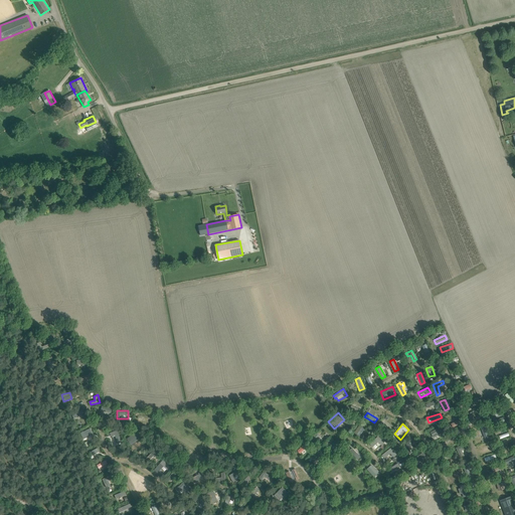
[(353,433),(359,437),(365,428),(359,424),(353,433)]
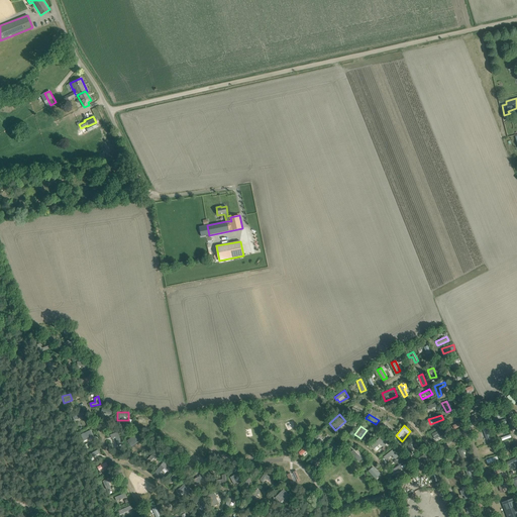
[(80,434),(82,440),(93,436),(90,429),(80,434)]
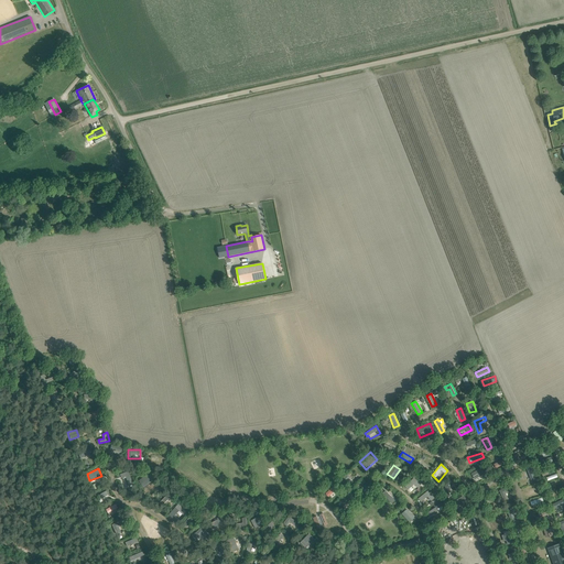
[(470,473),(476,481),(485,476),(479,468),(470,473)]
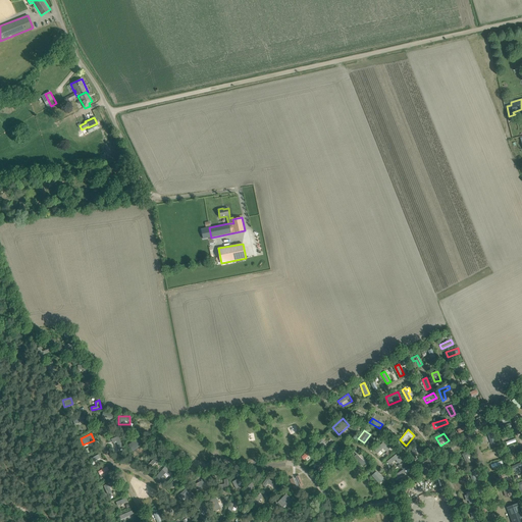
[(119,436),(107,439),(108,442),(116,440),(118,451),(123,450),(119,436)]
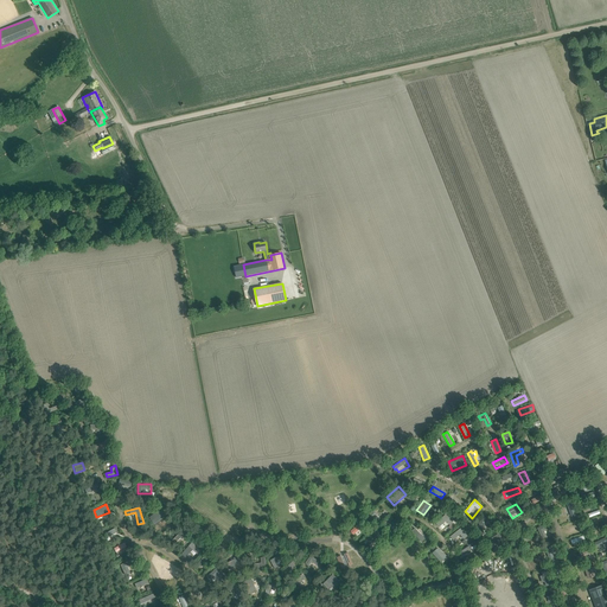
[(148,518),(154,524),(166,513),(160,508),(148,518)]
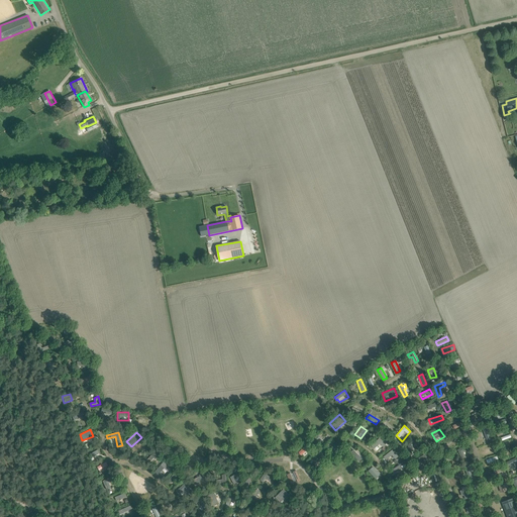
[(380,437),(371,445),(374,449),(375,447),(378,450),(386,443),(380,437)]
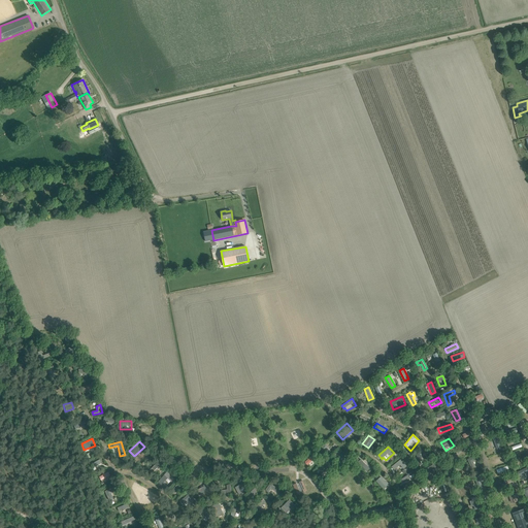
[(417,454),(420,460),(428,456),(425,449),(417,454)]
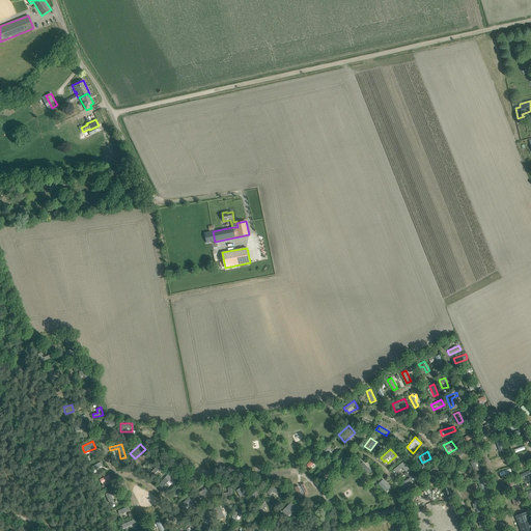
[(95,472),(104,468),(101,462),(91,466),(95,472)]
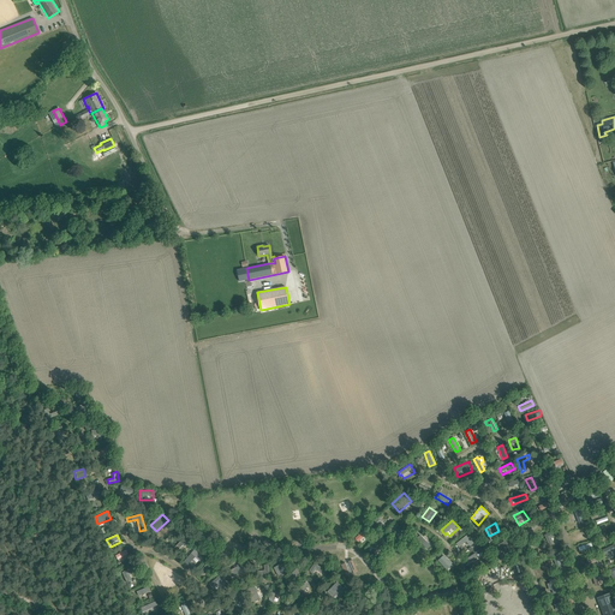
[(427,550),(431,545),(419,535),(415,538),(427,550)]
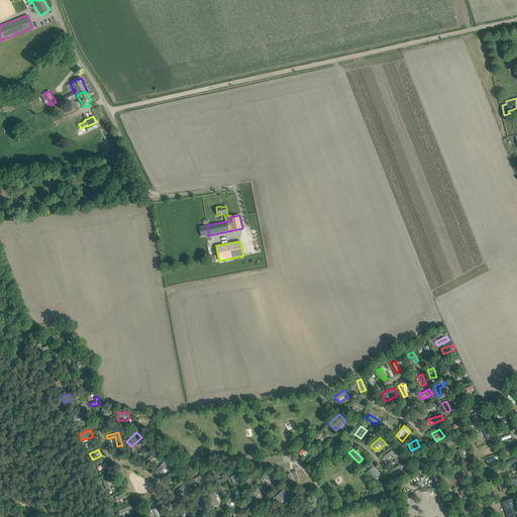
[(392,455),(395,459),(398,457),(393,449),(383,456),(385,459),(392,455)]
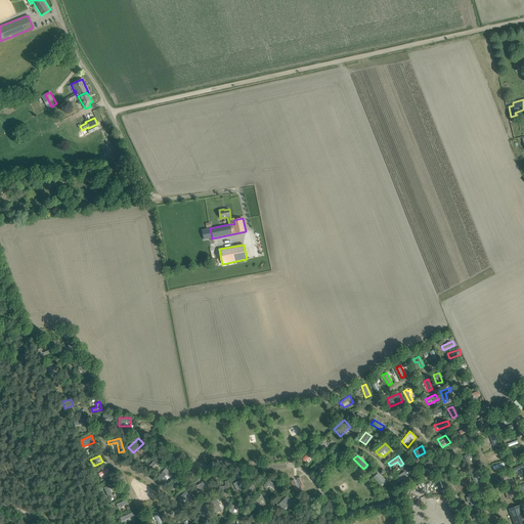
[(153,468),(158,463),(155,460),(149,465),(153,468)]
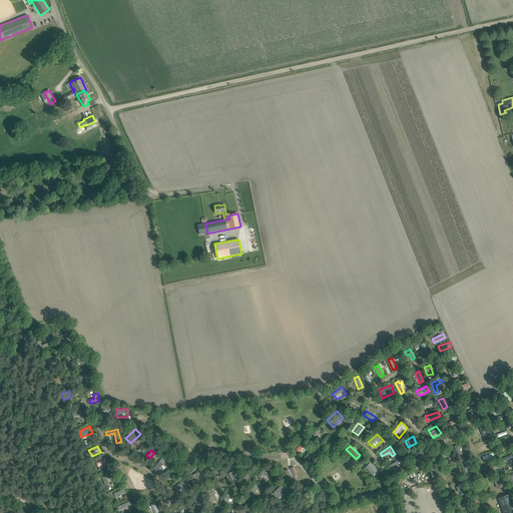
[(413,456),(416,460),(424,454),(422,450),(413,456)]
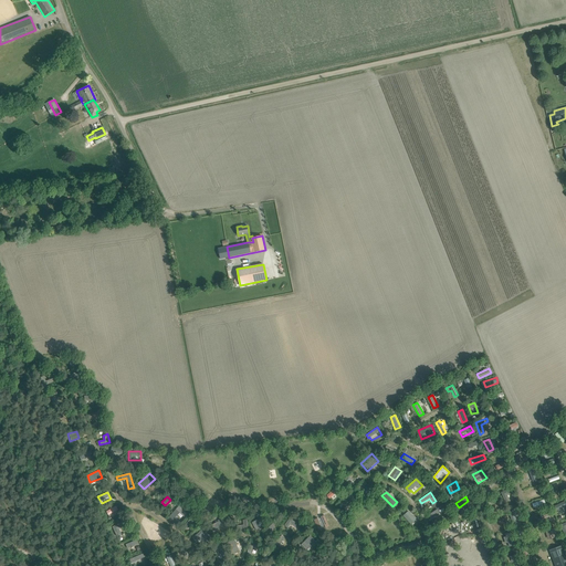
[(563,507),(565,512),(565,511),(565,500),(554,505),(556,510),(563,507)]
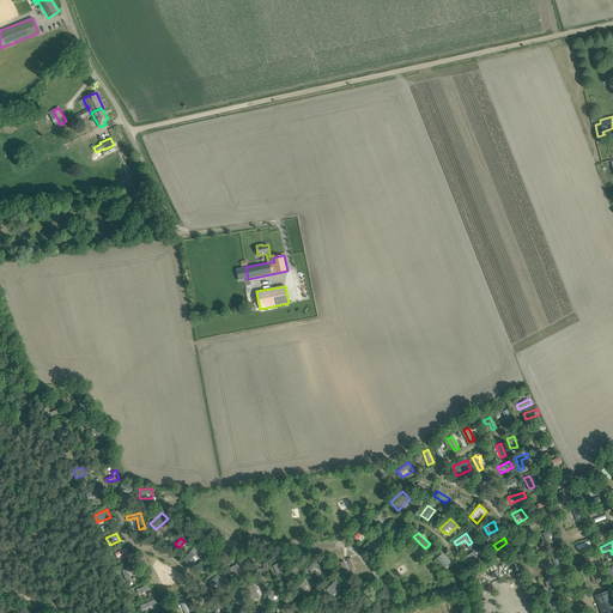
[(116,558),(128,552),(126,547),(114,553),(116,558)]
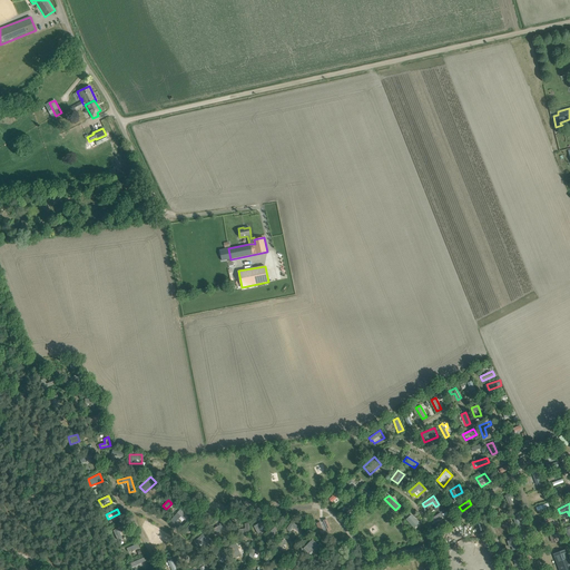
[(176,528),(188,517),(180,509),(168,520),(176,528)]
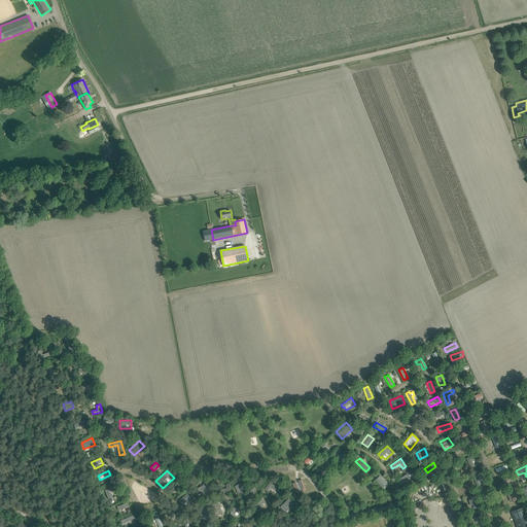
[(398,479),(401,485),(413,479),(410,472),(398,479)]
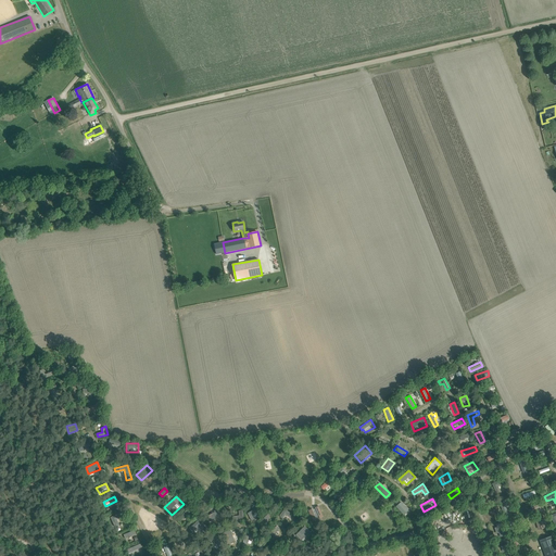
[(395,505),(403,515),(408,510),(401,502),(395,505)]
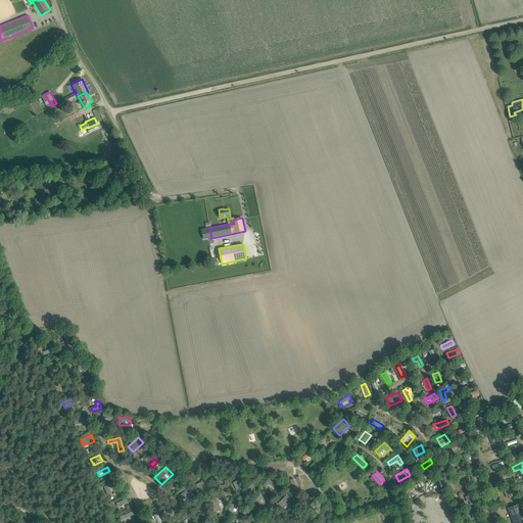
[(293,479),(290,480),(295,490),(304,486),(299,476),(296,477),(299,485),(297,486),(293,479)]
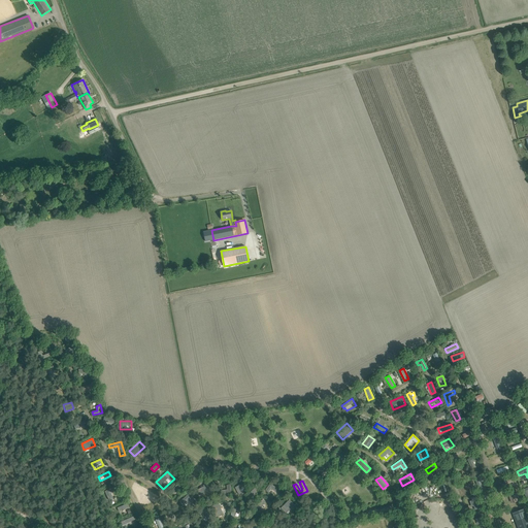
[(269,492),(270,490),(273,491),(275,487),(268,483),(265,491),(269,492)]
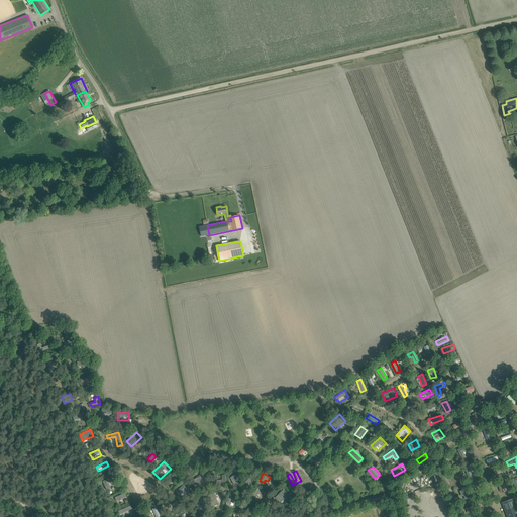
[(170,484),(176,477),(173,474),(167,482),(170,484)]
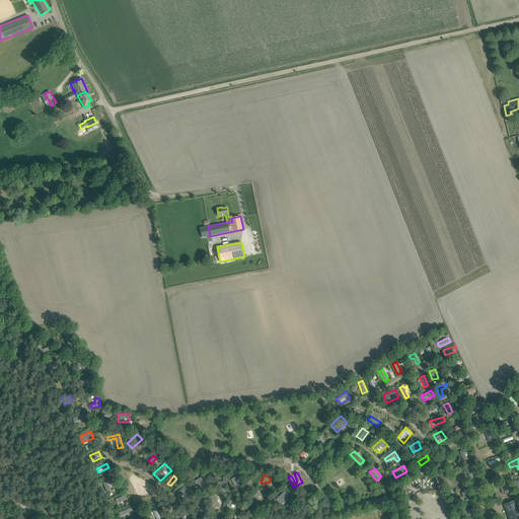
[(233,487),(239,484),(237,475),(230,477),(233,487)]
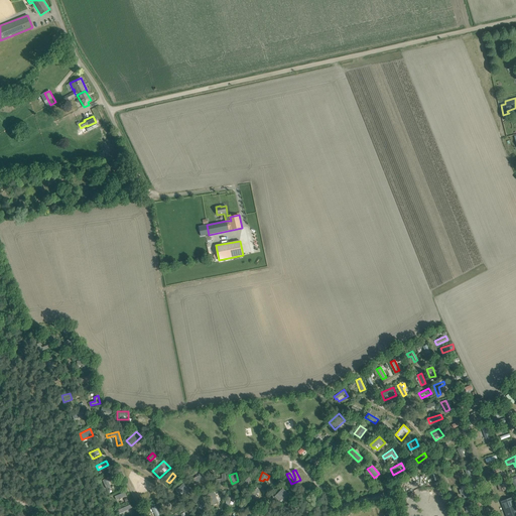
[(196,485),(205,481),(202,474),(191,478),(196,485)]
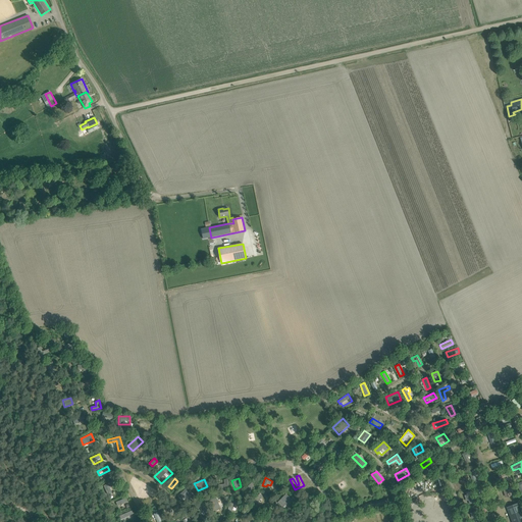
[(227,479),(219,479),(220,488),(227,487),(227,479)]
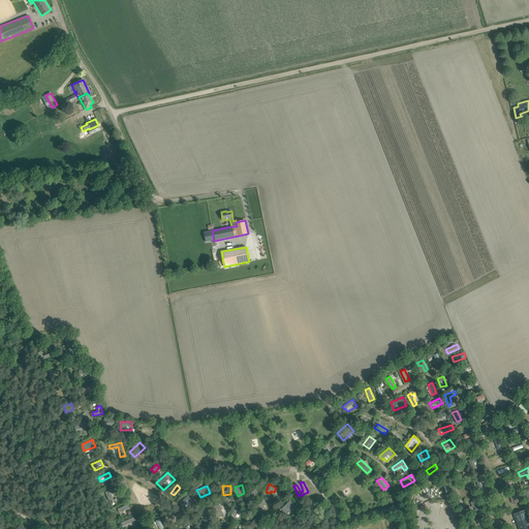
[(511,496),(500,502),(509,520),(521,514),(511,496)]
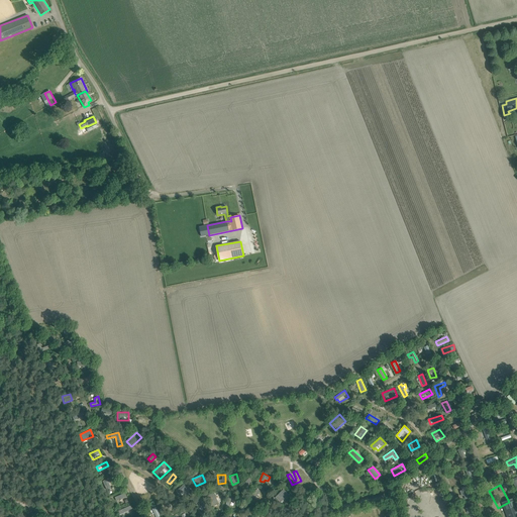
[(279,503),(287,495),(282,489),(273,497),(279,503)]
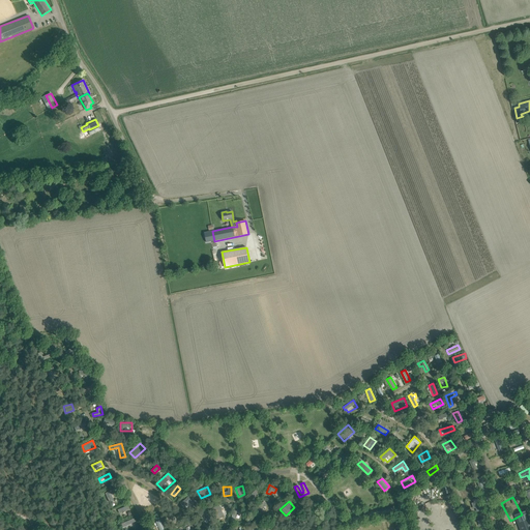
[(118,513),(129,508),(127,504),(117,509),(118,513)]
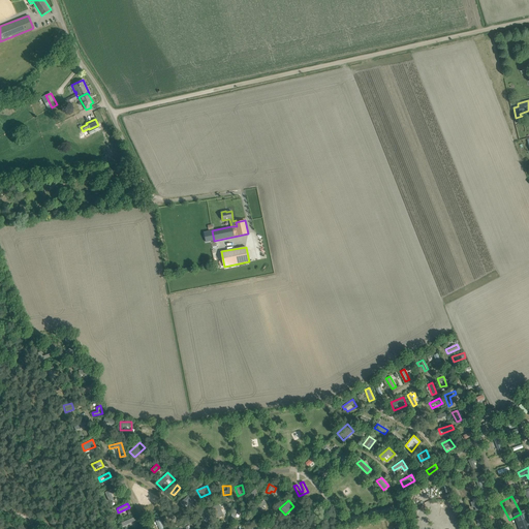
[(212,505),(215,518),(222,516),(220,504),(212,505)]
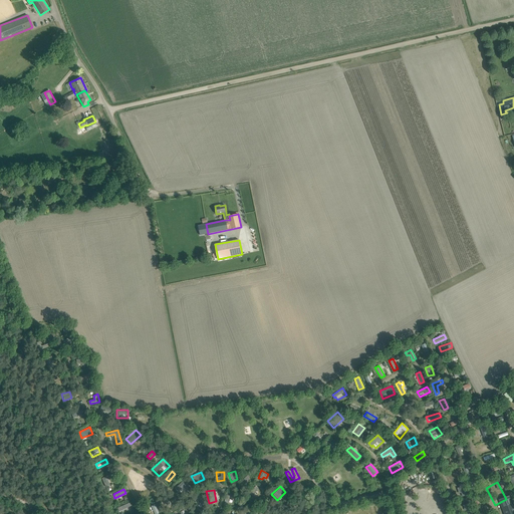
[(226,495),(225,503),(232,505),(234,496),(226,495)]
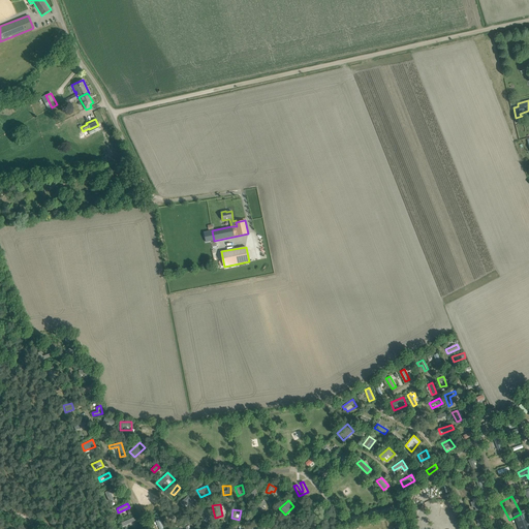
[(122,526),(135,521),(133,517),(120,522),(122,526)]
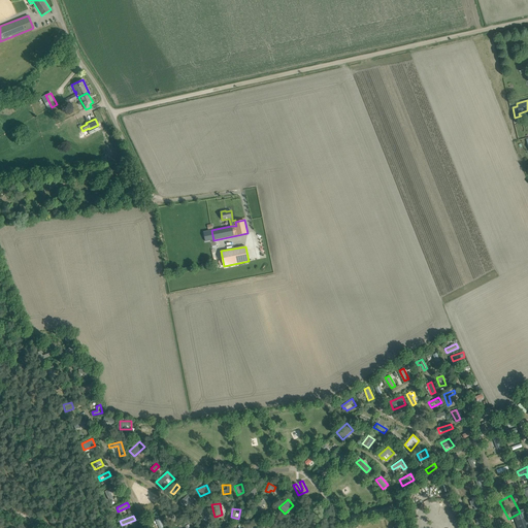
[(160,518),(155,520),(157,527),(162,527),(164,527),(160,518)]
